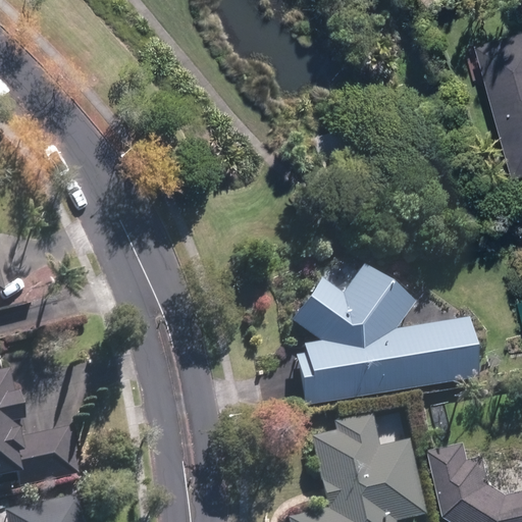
[(521,35),(486,45),(520,176),(521,175),(521,35)]
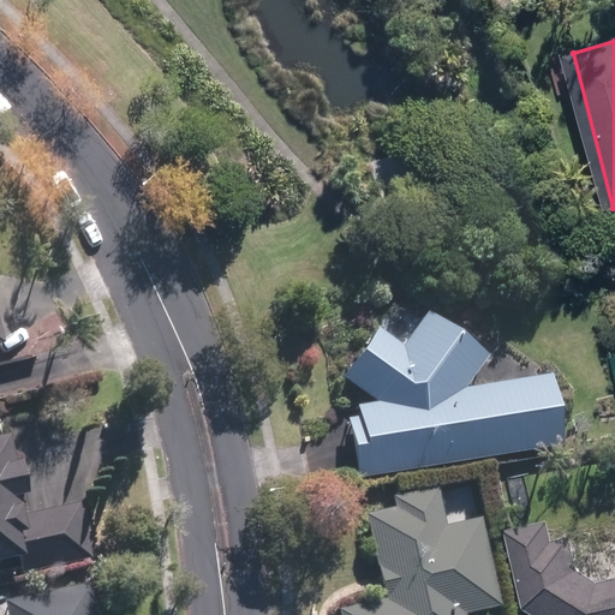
[(493,351),(430,304),(405,341),(381,324),(344,377),(375,399),(358,401),(360,412),(351,413),(359,477),(566,446),(556,371),(466,386),(493,351)]
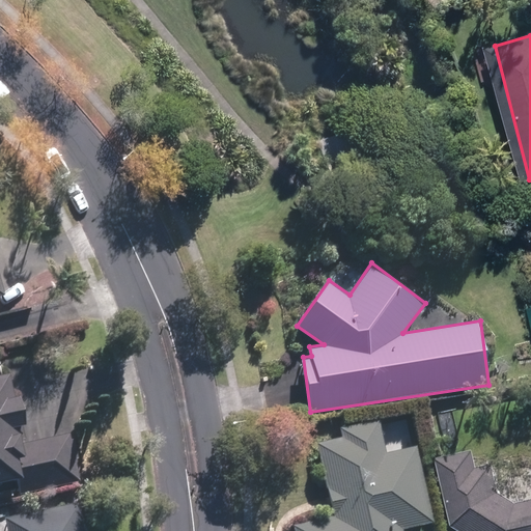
[(16,401),(10,374),(0,375),(0,480),(17,477),(21,495),(81,481),(70,429),(27,439),(25,428),(30,426),(24,399),(16,401)]
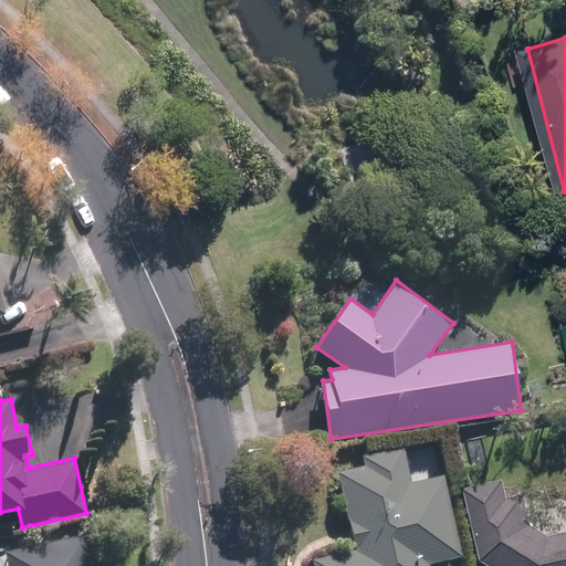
[(408,462),(402,446),(363,453),(366,471),(338,477),(354,547),(313,556),(314,565),(430,565),(430,563),(462,556),(446,473),(436,475),(432,457),(408,462)]
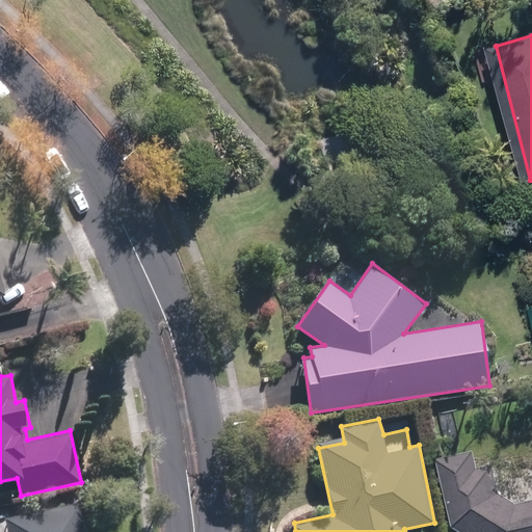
[(531,531),(531,501),(525,503),(505,493),(497,462),(483,466),(479,449),(444,458),(459,528),(466,531),(531,531)]
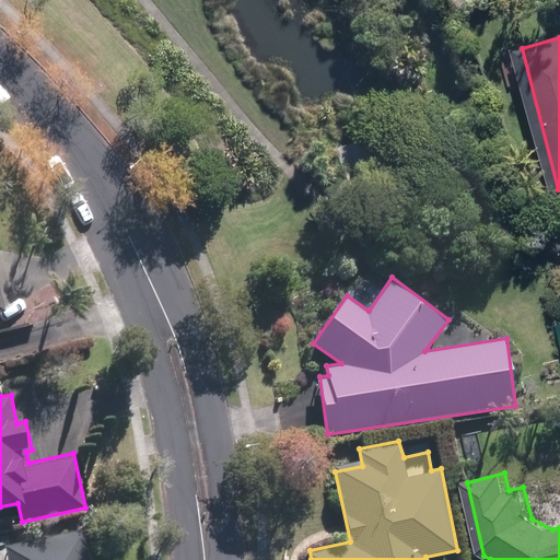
[(86,559),(78,532),(7,549),(9,559),(86,559)]
